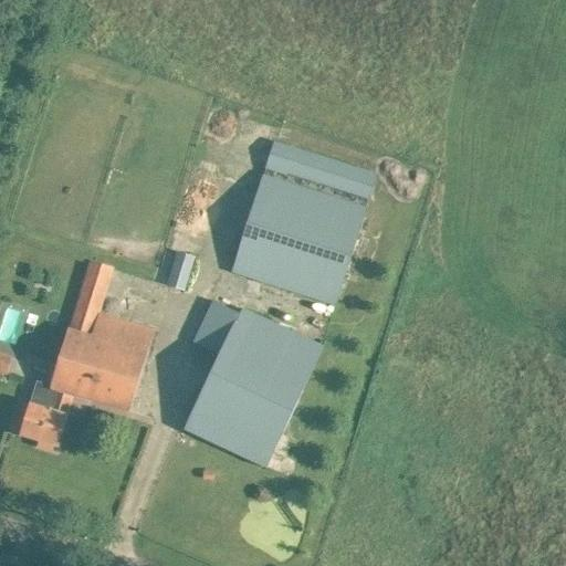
[(366,208),(366,207),(377,175),(274,143),(233,271),(336,304),(366,208)]
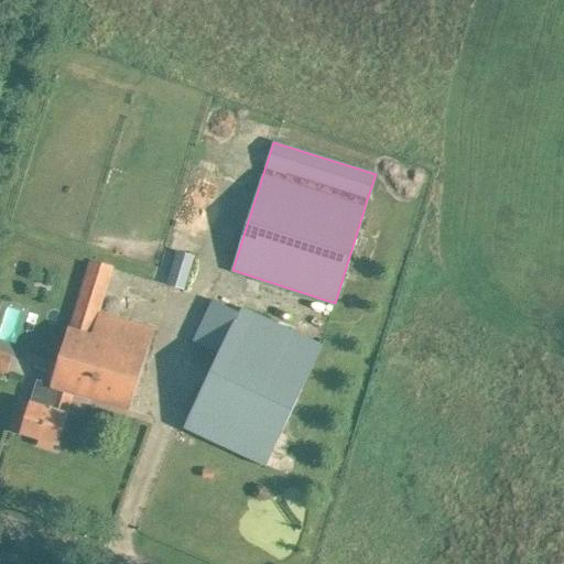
[(169,284),(183,289),(193,256),(179,251),(169,284)]
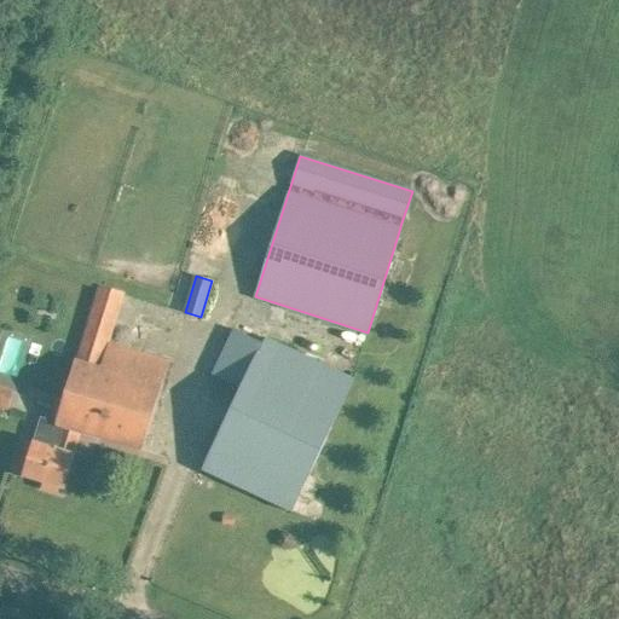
[(142,451),(162,386),(100,368),(123,293),(99,285),(76,360),(75,359),(62,400),(55,424),(61,426),(53,449),(34,443),(29,455),(23,453),(18,469),(24,470),(23,475),(44,481),(41,489),(57,493),(59,486),(64,487),(81,432),(142,451)]
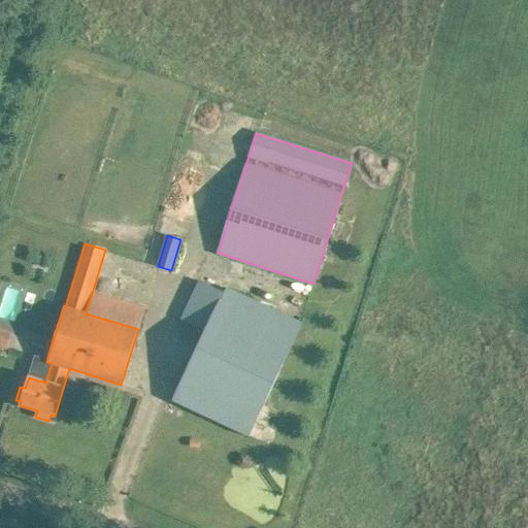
[(172,400),(248,436),(257,418),(301,324),(226,288),(224,292),(200,281),(182,320),(205,331),(180,382),(172,400)]
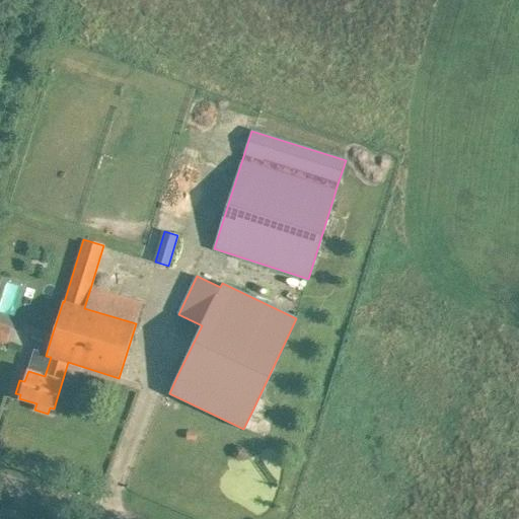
[(14,312),(22,285),(7,282),(0,308),(14,312)]
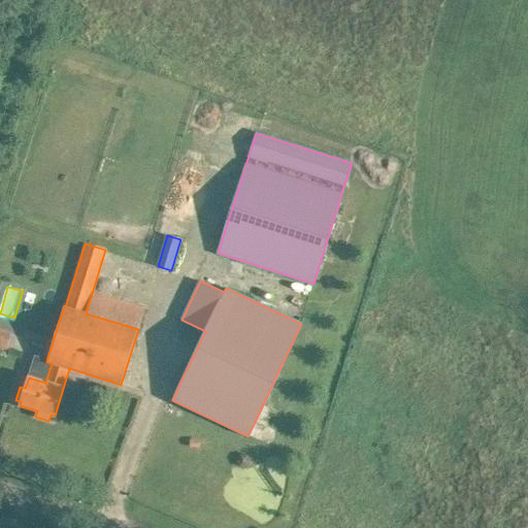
[(0,345),(4,348),(10,330),(0,326),(0,345)]
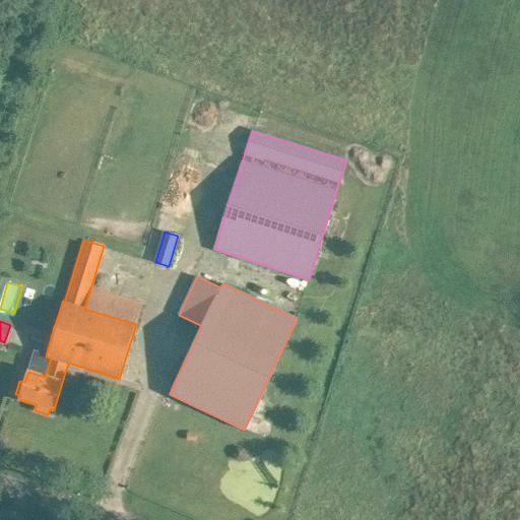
[(236,448),(234,454),(237,459),(243,459),(246,454),(243,448),(236,448)]
